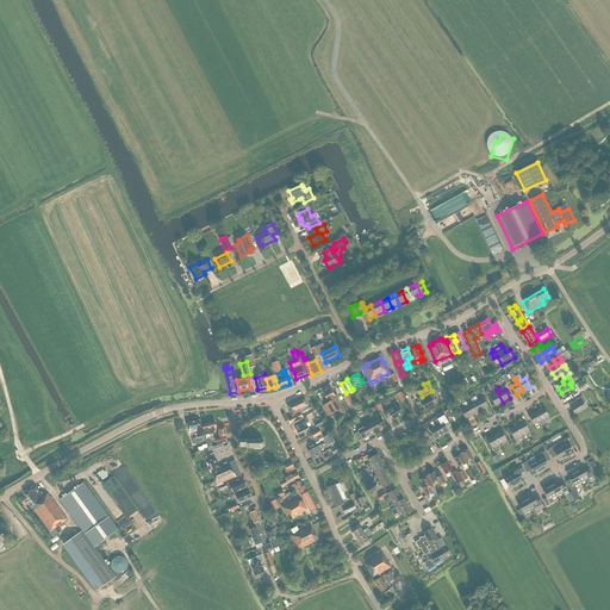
[(572,387),(561,393),(565,399),(571,396),(573,398),(582,393),(578,387),(574,390),(572,387)]
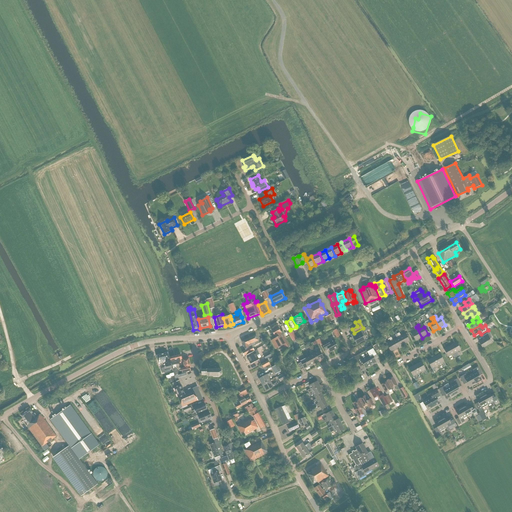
[(282,335),(282,334),(282,333),(281,332),(280,331),(278,327),(271,331),(276,338),(271,341),(276,349),(283,345),(285,348),(289,346),(283,334),(282,335)]
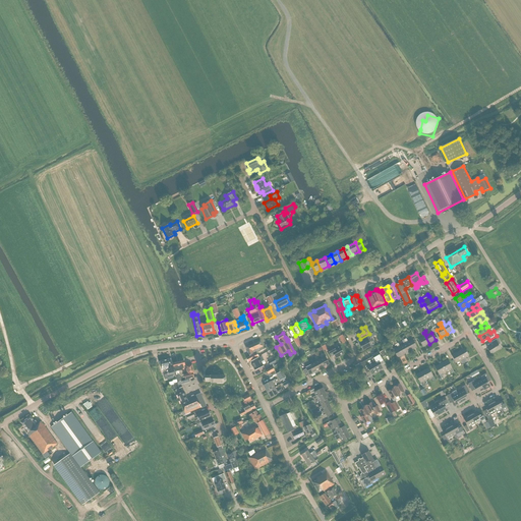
[(422,347),(429,344),(423,333),(421,334),(423,337),(418,340),(422,347)]
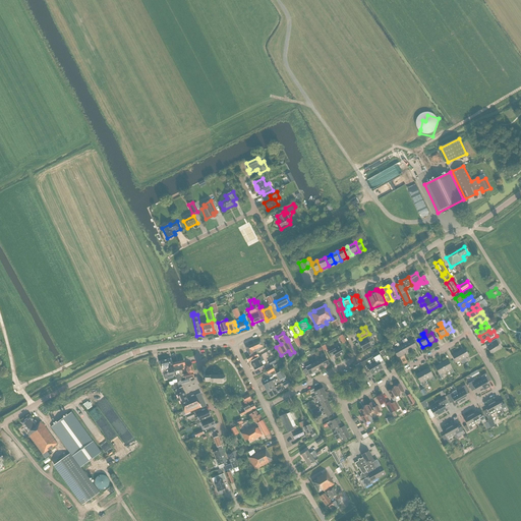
[(362,350),(370,346),(368,343),(371,341),(368,336),(363,339),(364,342),(359,344),(362,350)]
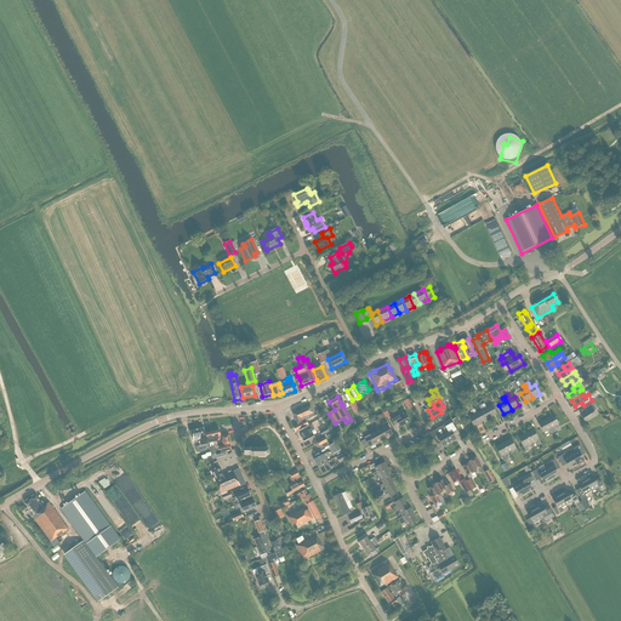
[(355,414),(360,411),(354,402),(349,404),(355,414)]
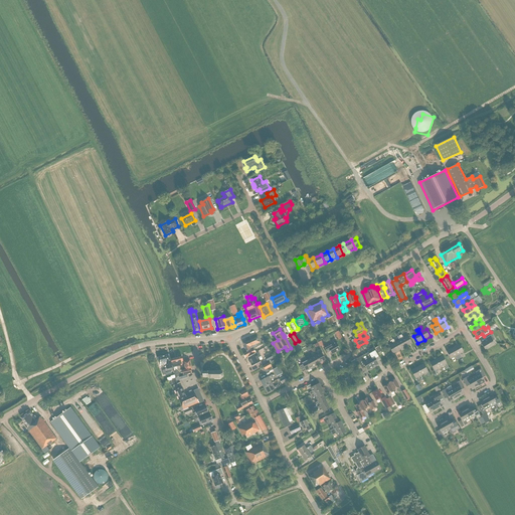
[(399,336),(405,347),(411,344),(407,336),(403,338),(401,335),(399,336)]
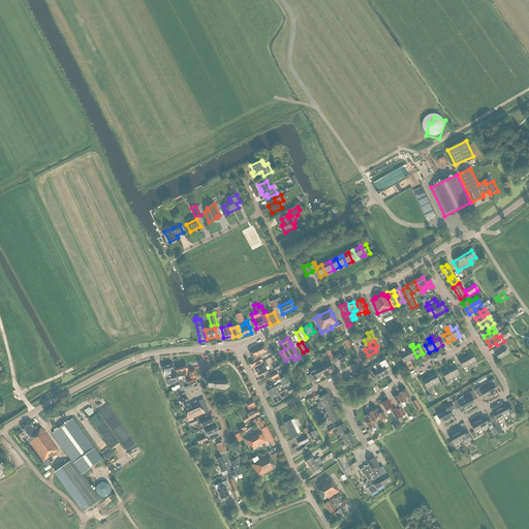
[(498,360),(507,354),(505,350),(507,349),(504,344),(498,348),(500,350),(495,353),(498,360)]
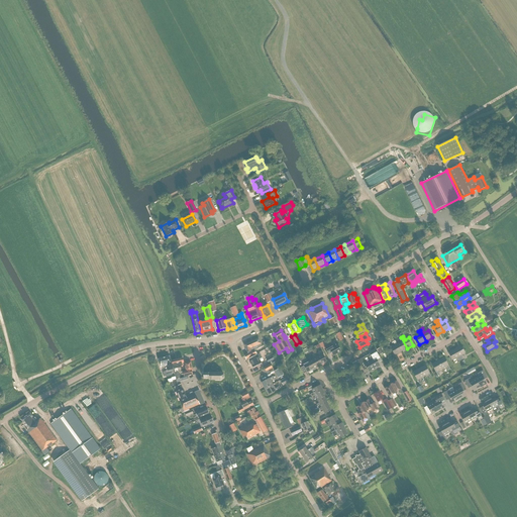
[(401,351),(407,348),(401,337),(399,338),(401,342),(397,344),(401,351)]
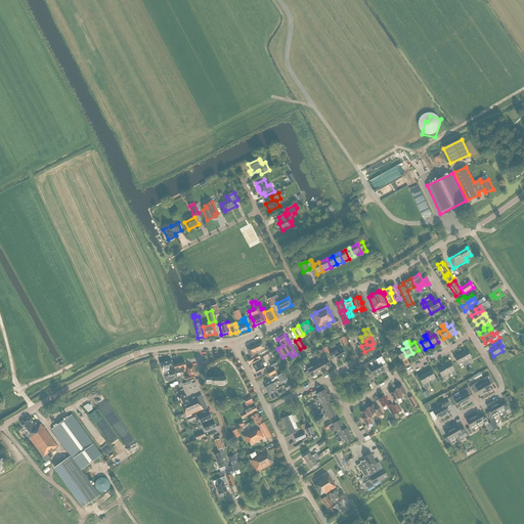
[(255,356),(265,351),(262,343),(247,349),(251,358),(251,357),(252,359),(255,357),(255,356)]
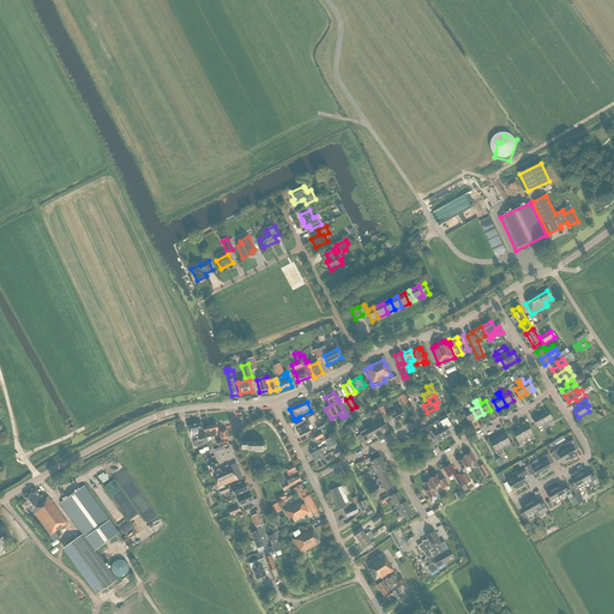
[(476,417),(471,409),(469,404),(467,407),(469,410),(463,413),(468,422),(476,417)]
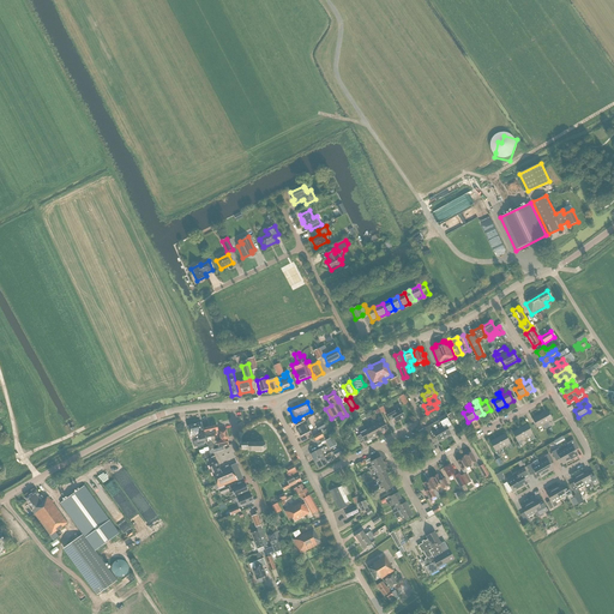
[(393,414),(391,409),(385,413),(390,421),(393,419),(395,422),(404,417),(401,410),(393,414)]
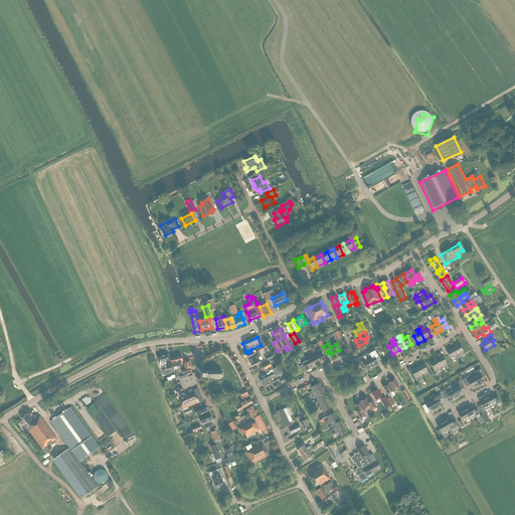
[(453,348),(459,359),(461,358),(459,355),(463,352),(459,345),(453,348)]
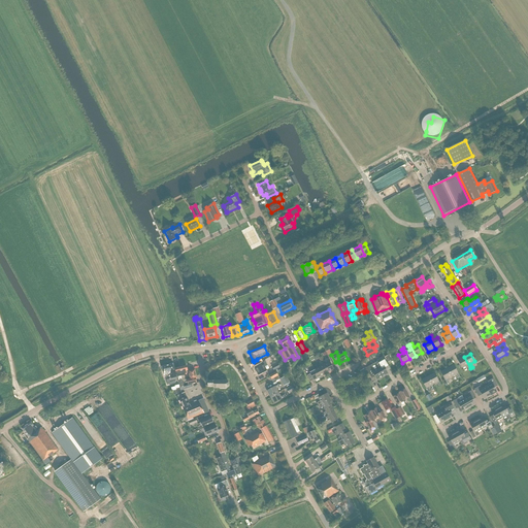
[(468,369),(470,368),(464,357),(458,361),(462,368),(466,366),(468,369)]
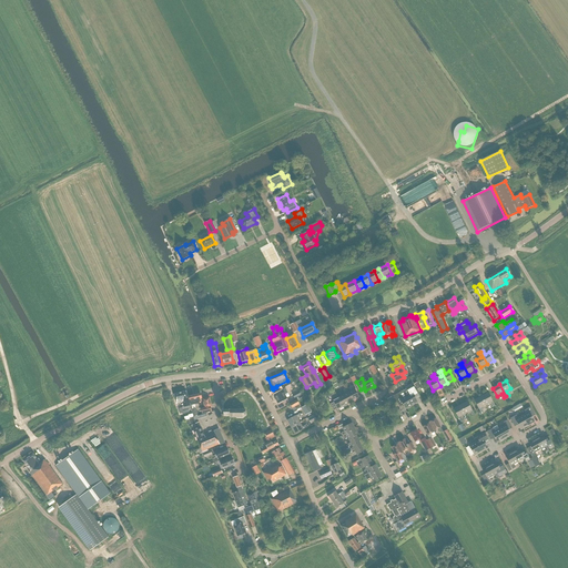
[(403,391),(406,396),(412,406),(417,402),(413,394),(416,393),(418,396),(412,385),(403,391)]
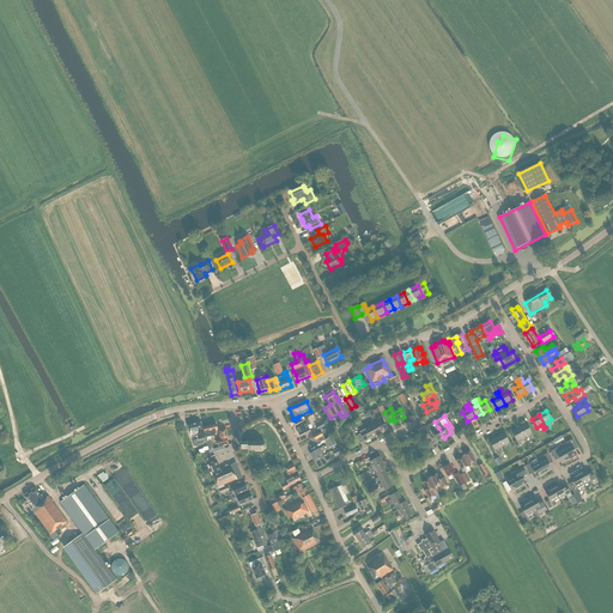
[(376,423),(382,432),(387,430),(382,420),(376,423)]
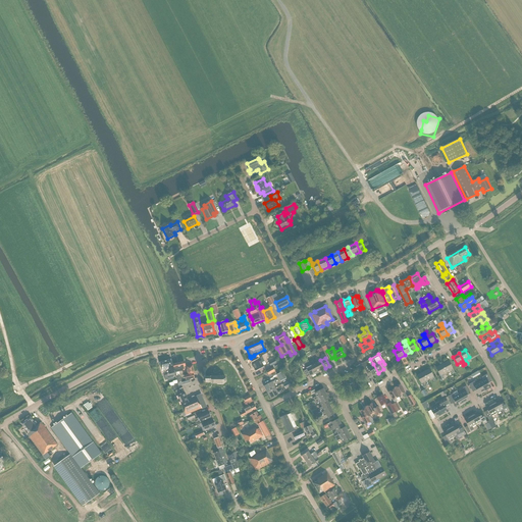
[(256,371),(264,367),(259,359),(251,363),(256,371)]
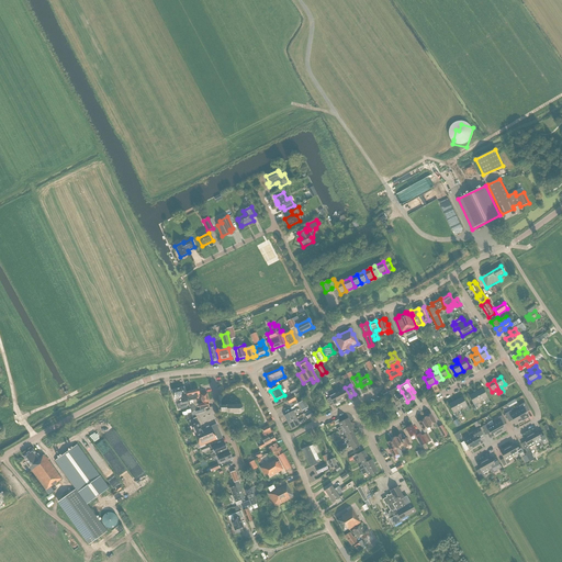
[(407,402),(402,392),(398,386),(389,392),(395,403),(393,398),(396,396),(401,405),(407,402)]
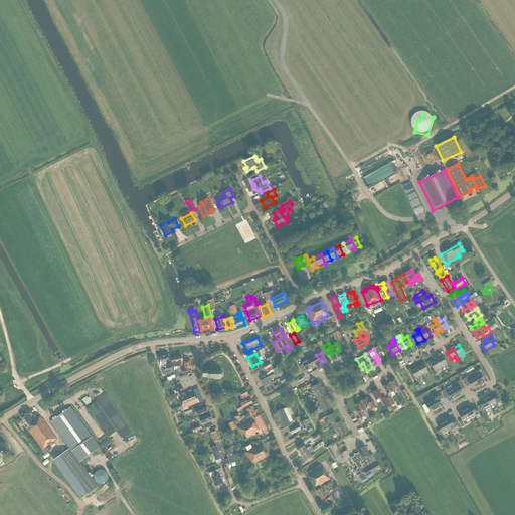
[(172,367),(173,367),(173,366),(171,366),(168,355),(158,358),(160,366),(162,365),(163,367),(166,366),(167,369),(165,369),(165,370),(162,370),(163,375),(171,373),(170,371),(173,370),(172,367)]
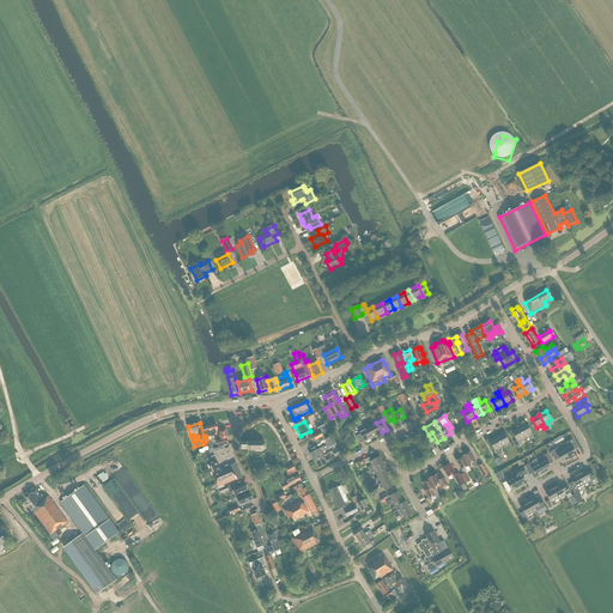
[(376,436),(382,432),(376,423),(370,426),(376,436)]
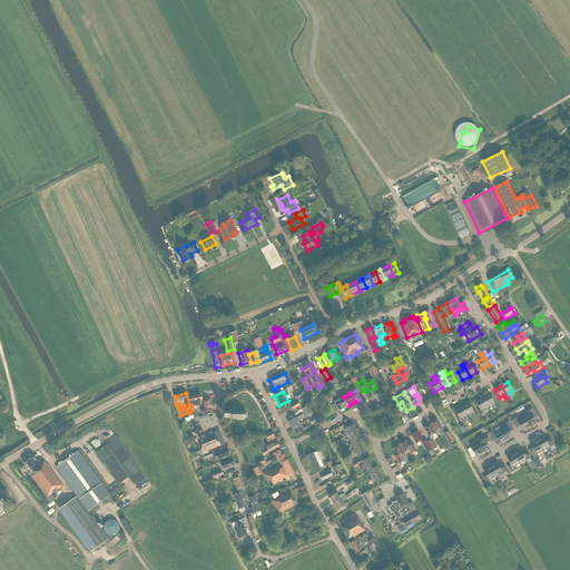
[(482,397),(488,406),(492,404),(494,409),(497,408),(489,394),(482,397)]
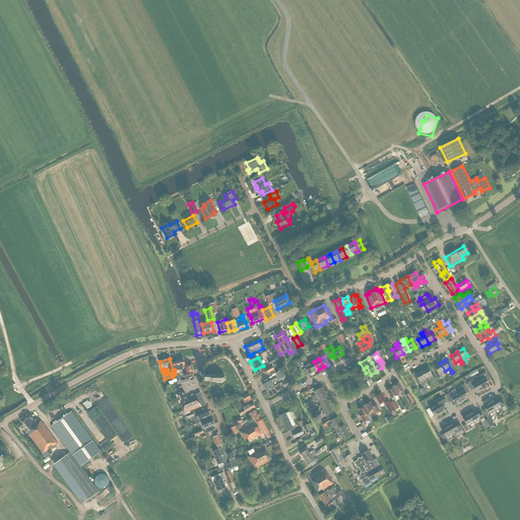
[(175,371),(175,373),(176,373),(178,381),(181,381),(179,372),(178,370),(184,369),(183,366),(184,366),(183,361),(173,363),(175,370),(175,371)]
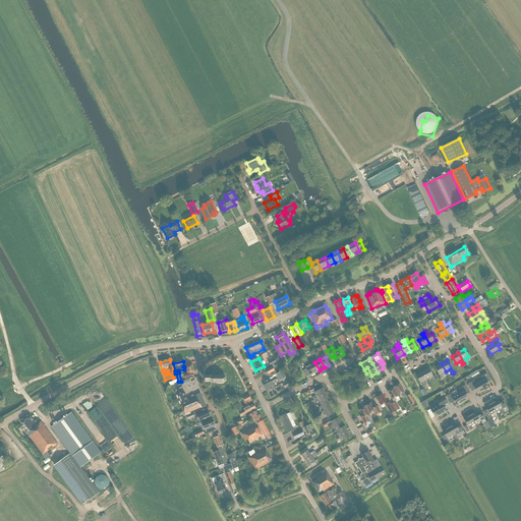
[(314,373),(320,370),(314,362),(310,364),(314,373)]
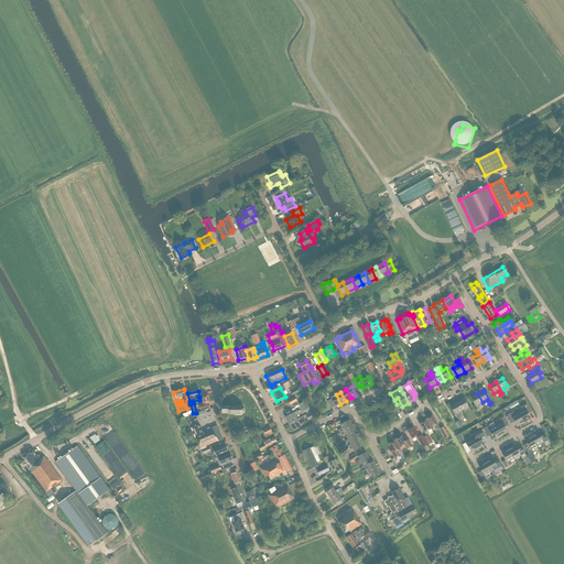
[(478,405),(483,402),(477,393),(470,398),(478,410),(479,409),(478,405)]
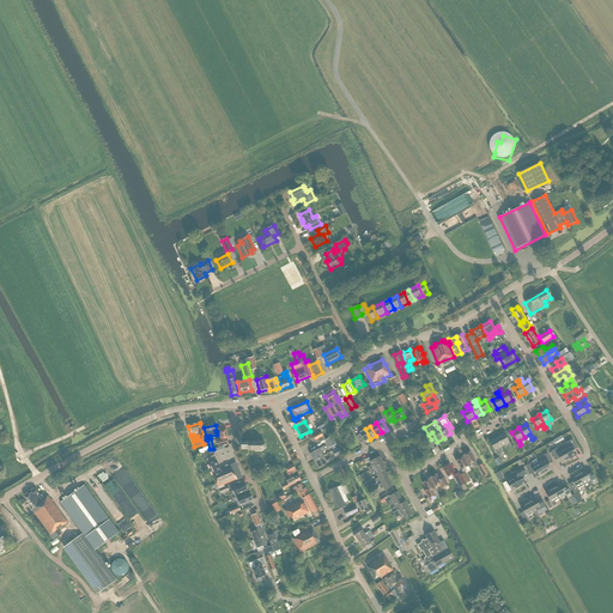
[(364,442),(370,439),(365,429),(359,432),(364,442)]
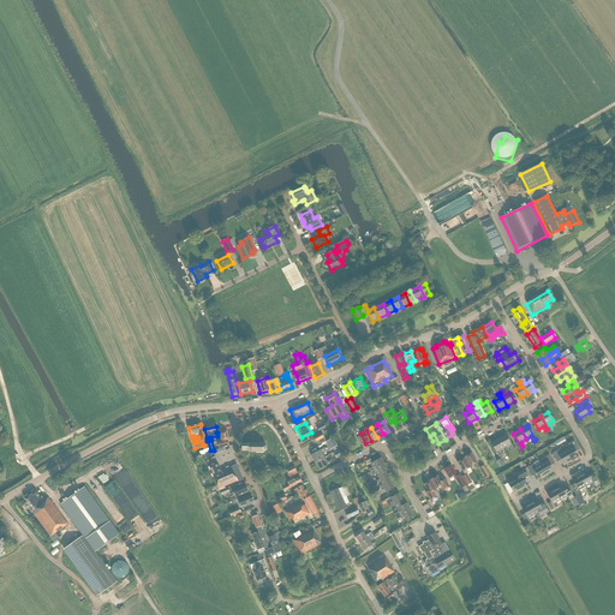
[(227,431),(219,433),(221,442),(220,442),(218,443),(219,448),(221,448),(228,446),(227,441),(230,441),(227,431)]
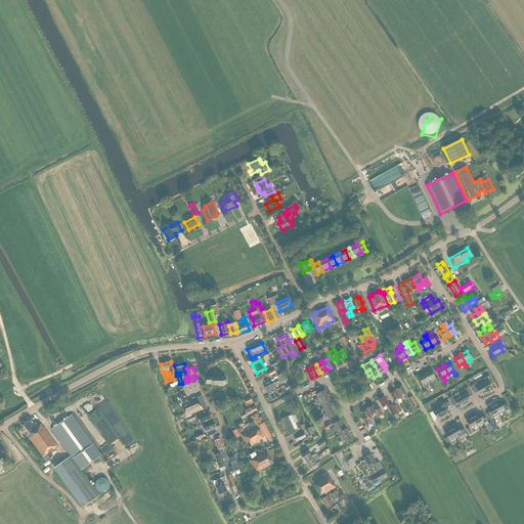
[(270,379),(277,376),(276,374),(274,369),(267,373),(269,377),(270,379)]
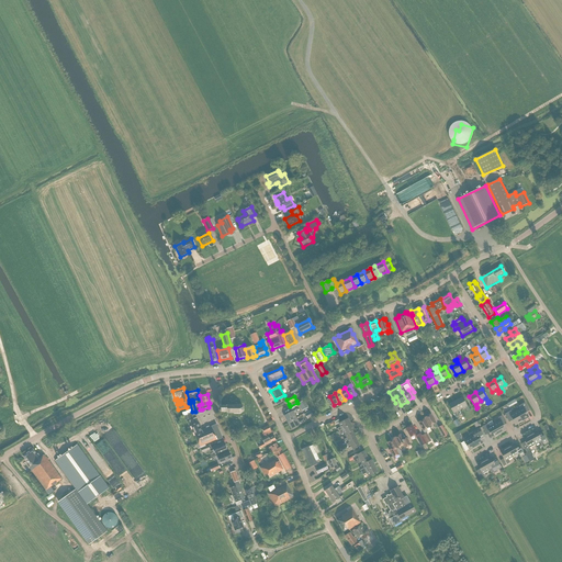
[(456,401),(460,409),(464,407),(467,412),(469,409),(462,397),(456,401)]
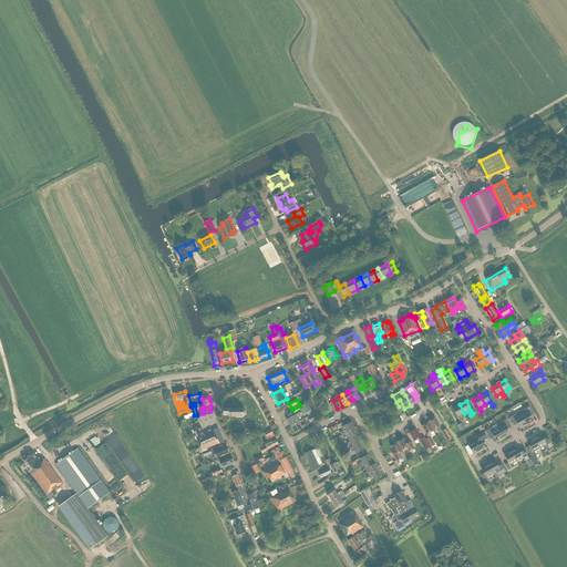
[(305,414),(310,411),(307,404),(300,408),(305,414)]
